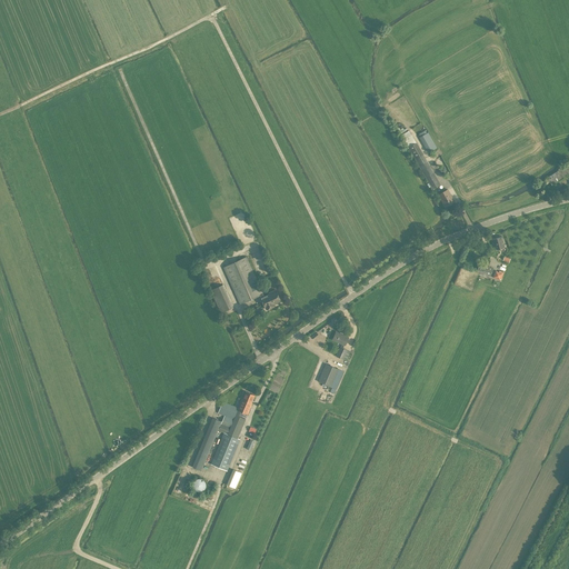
[(440,185),(417,142),(408,148),(429,183),(431,187),(432,189),(440,185)]
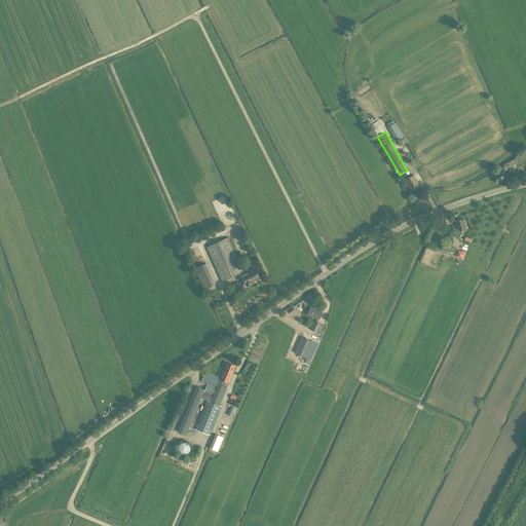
[(525,159),(525,151),(505,164),(510,171),(521,164),(520,163),(525,159)]
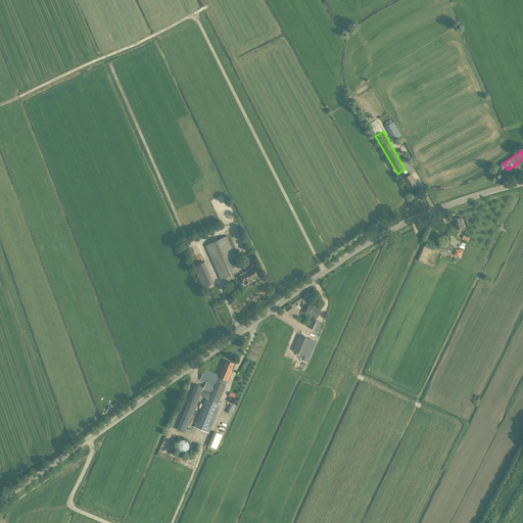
[(410,190),(417,186),(413,180),(414,179),(412,175),(402,179),(410,190)]
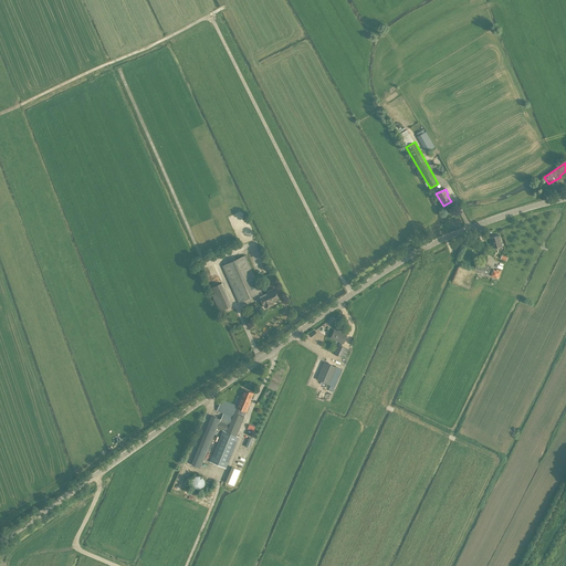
[(493,249),(502,245),(499,236),(490,238),(493,249)]
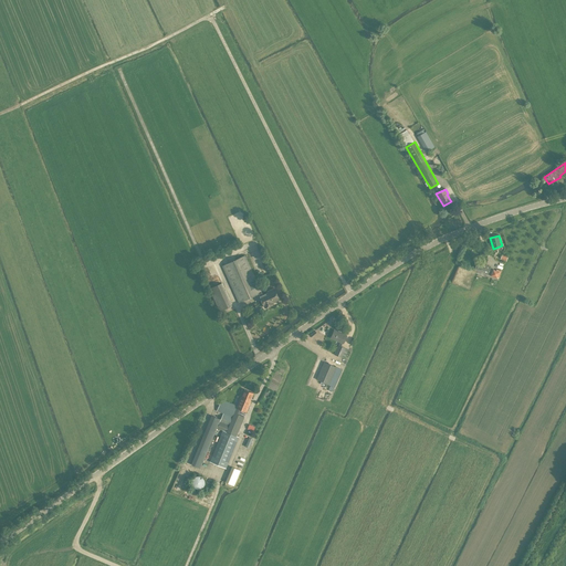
[(272,303),(280,300),(274,289),(268,292),(268,293),(263,295),(245,255),(222,265),(239,303),(259,294),(265,307),(272,304),(272,303)]
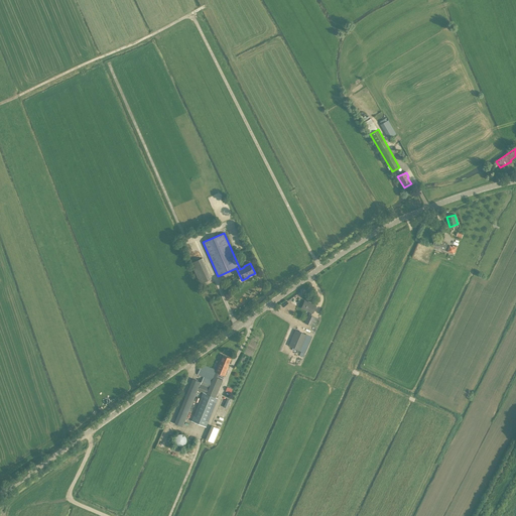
[(444,250),(447,244),(435,239),(433,243),(437,244),(436,246),(444,250)]
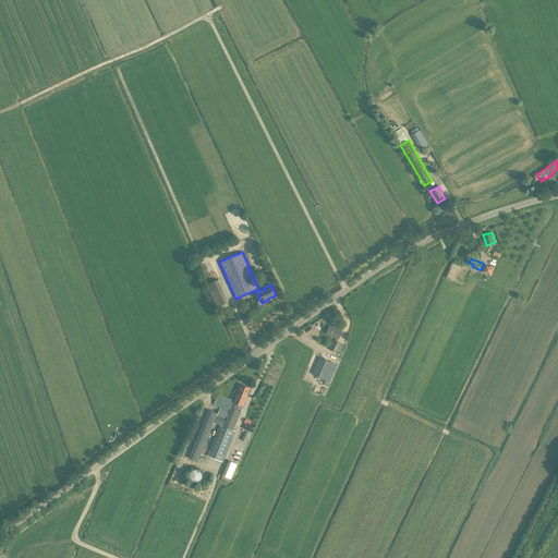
[(490,274),(494,267),(490,266),(490,267),(487,265),(484,271),(490,274)]
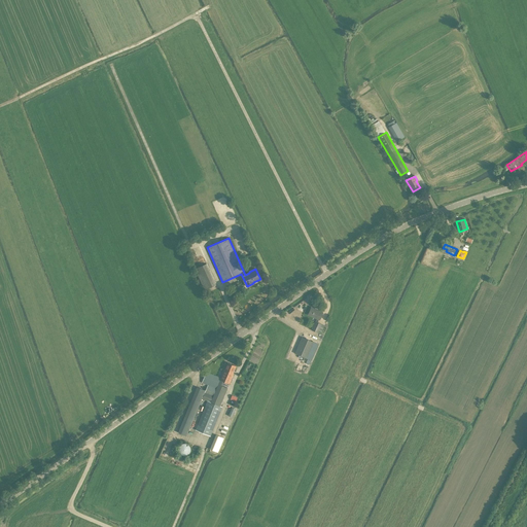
[(216,284),(214,280),(203,285),(205,289),(216,284)]
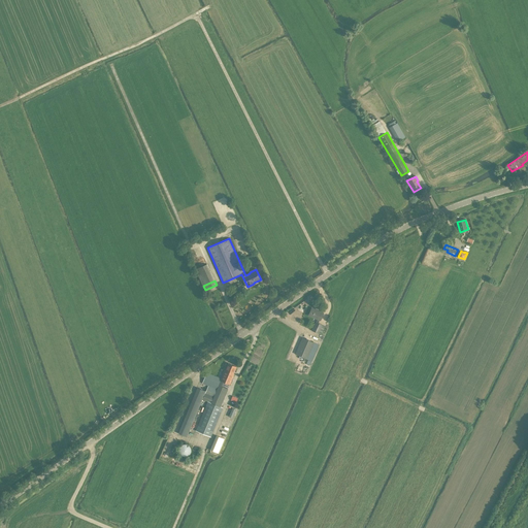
[(325,326),(323,325),(319,323),(320,321),(321,321),(324,314),(312,307),(308,316),(318,320),(317,322),(316,322),(312,330),(322,335),(325,326)]
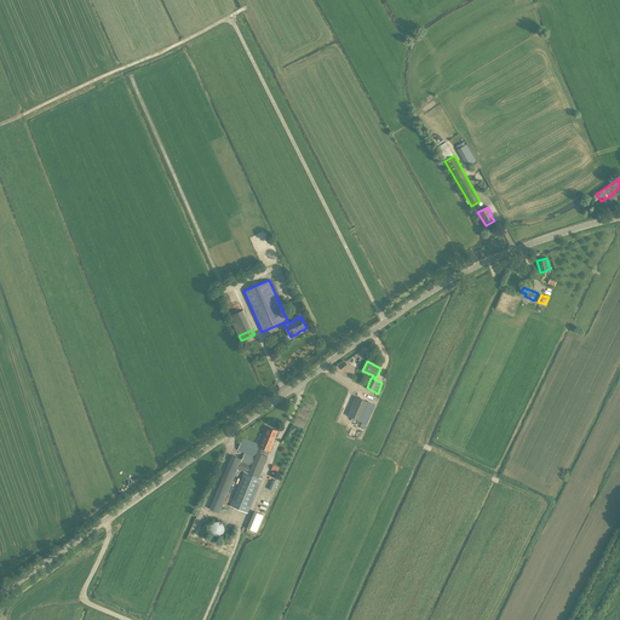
[(374,406),(369,402),(355,396),(346,415),(366,424),(374,406)]
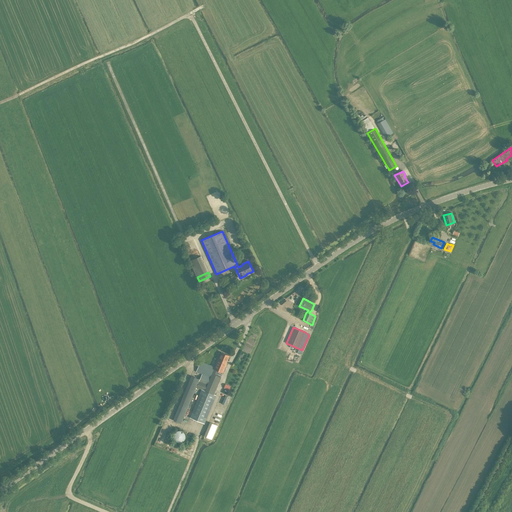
[(226,363),(229,356),(221,352),(218,360),(226,363)]
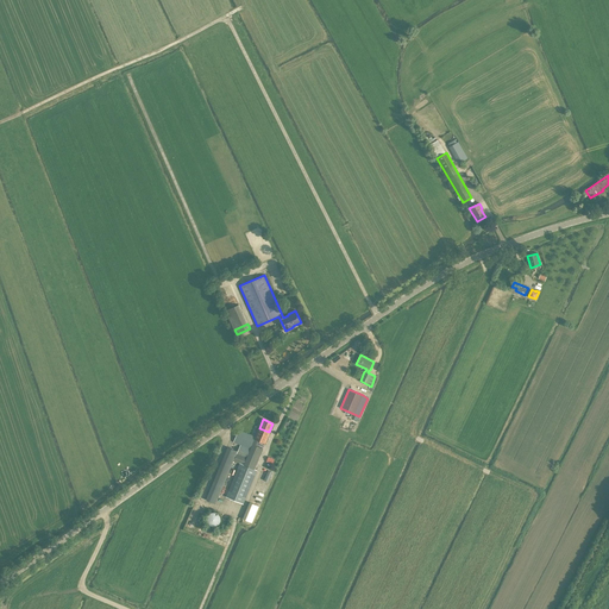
[(263,449),(265,444),(270,433),(269,432),(259,428),(255,438),(255,439),(255,440),(252,445),(263,449)]
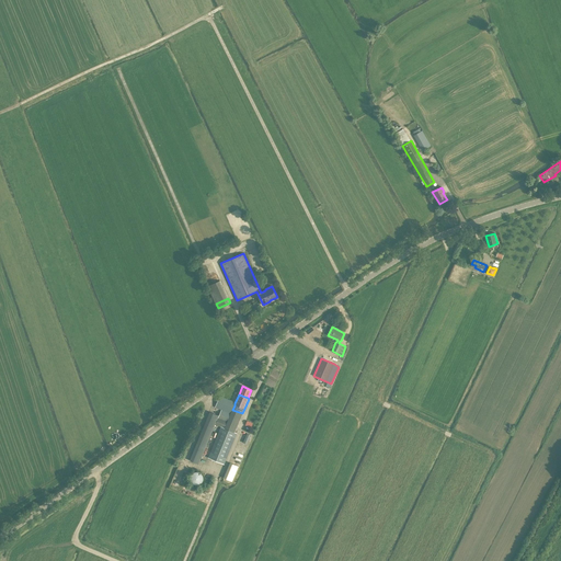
[(235,403),(220,397),(215,408),(221,410),(219,416),(210,412),(190,460),(198,465),(215,424),(221,427),(208,458),(224,465),(237,434),(233,433),(242,413),(232,410),(235,405),(235,404),(235,403)]
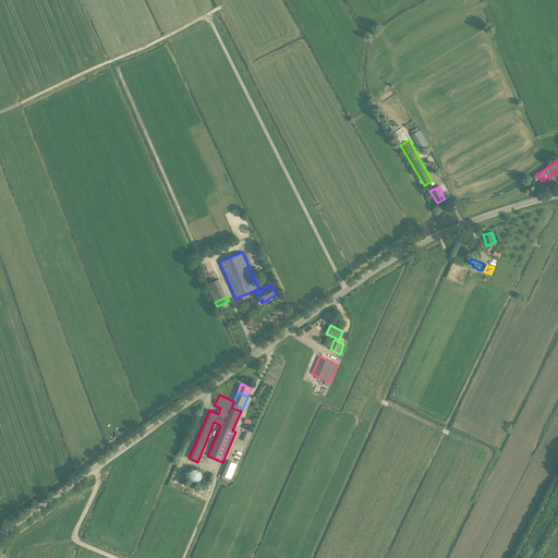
[(229,459),(222,475),(231,478),(238,463),(229,459)]
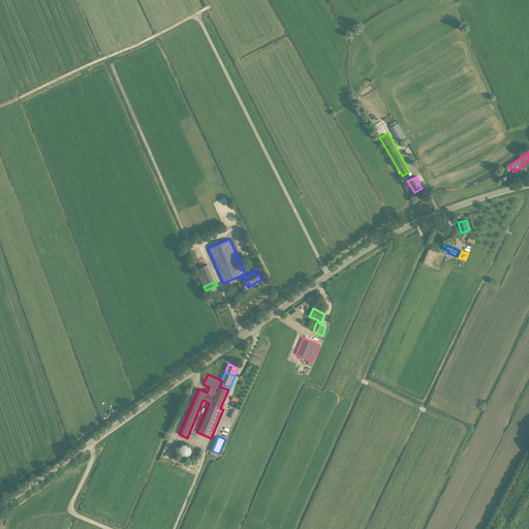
[(182,445),(181,446),(180,447),(179,448),(179,449),(179,450),(179,452),(179,453),(180,454),(180,455),(181,456),(182,456),(183,457),(184,457),(185,457),(186,457),(187,457),(189,456),(190,455),(190,454),(191,453),(191,452),(191,450),(191,448),(191,447),(190,447),(189,446),(189,445),(187,445),(187,444),(185,444),(184,444),(183,444),(182,445)]
